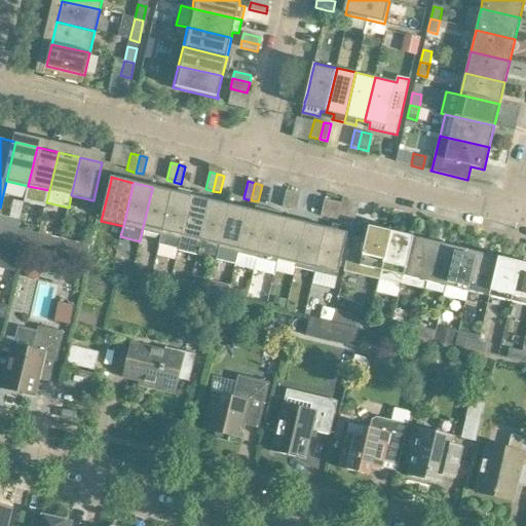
[(172,194),(172,191),(152,187),(152,189),(142,231),(161,235),(172,194)]
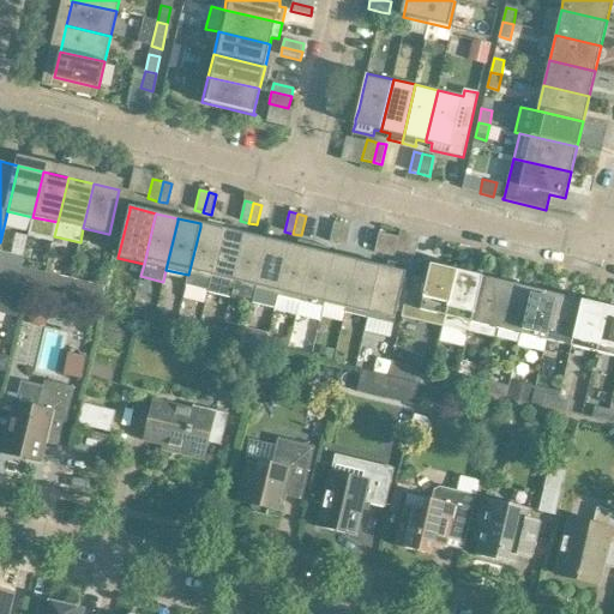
[(186,284),(209,290),(224,224),(209,221),(208,226),(200,223),(200,227),(188,275),(186,284)]
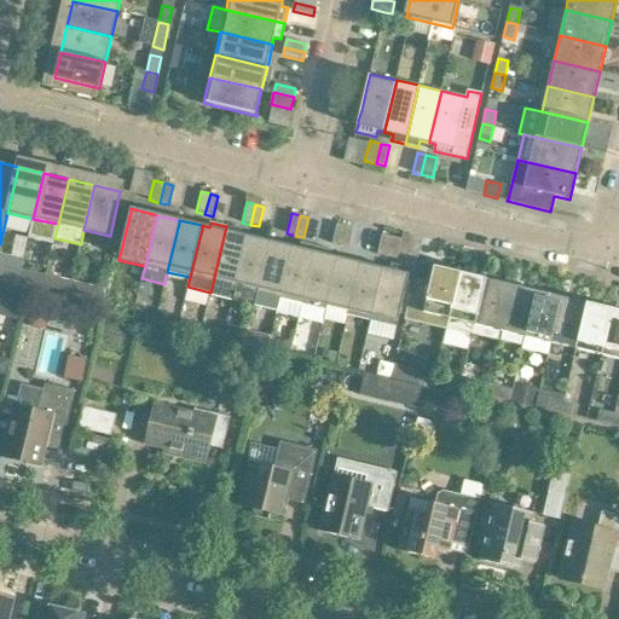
[(333,244),(341,247),(346,226),(337,224),(333,244)]
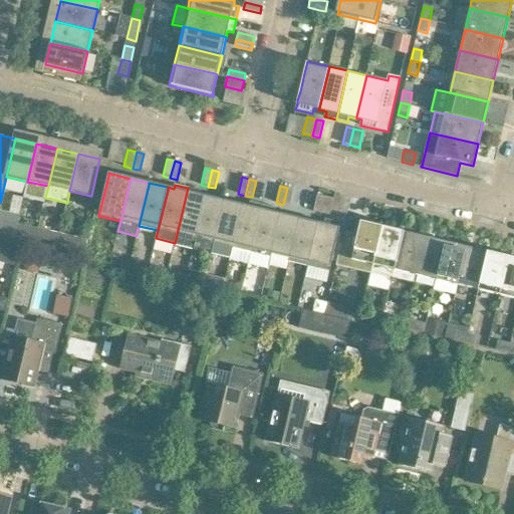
[(193,247),(205,199),(206,196),(200,195),(201,191),(188,188),(175,243),(174,245),(193,249),(193,247)]
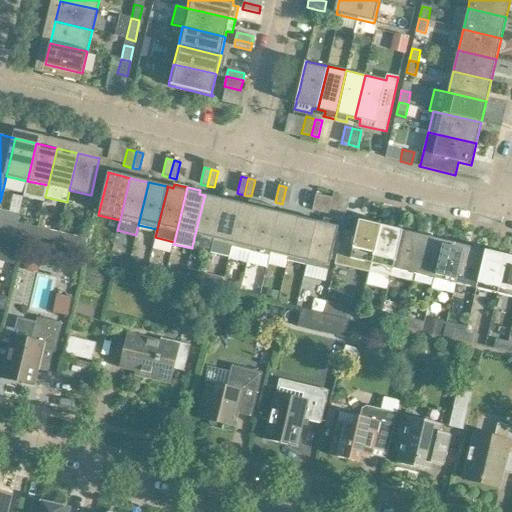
[(293,188),(286,187),(282,204),(289,205),(293,188)]
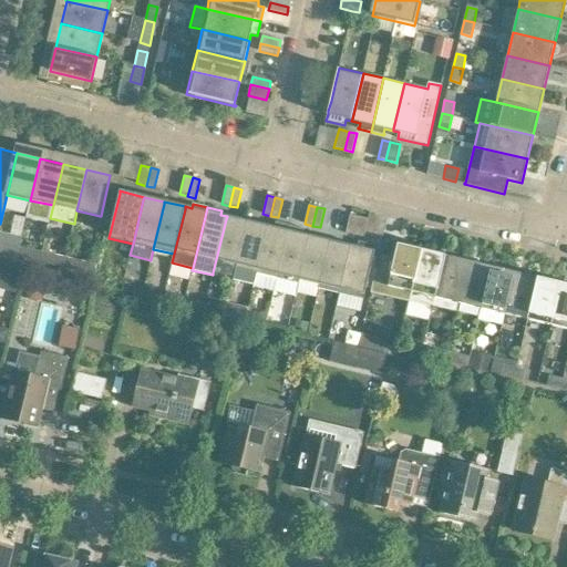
[(346,234),(353,235),(358,217),(350,215),(346,234)]
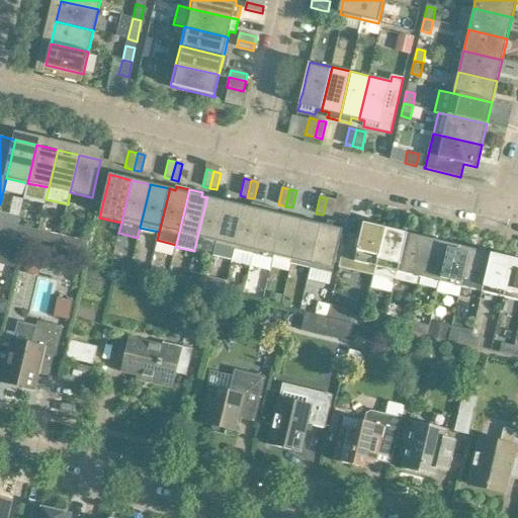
[(226,202),(207,197),(206,200),(194,249),(213,253),(226,204),(226,202)]
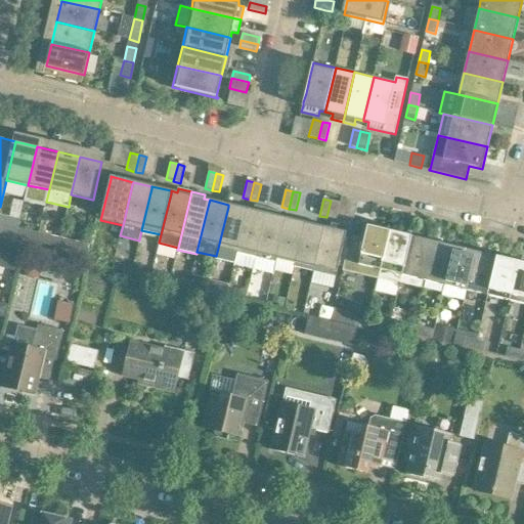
[(340,203),(331,201),(326,217),(336,220),(340,203)]
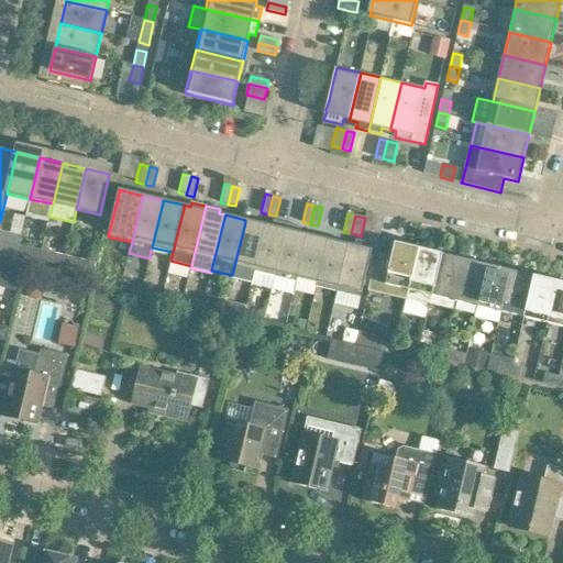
[(245,222),(232,275),(231,277),(252,283),(255,272),(265,228),(266,224),(245,220),(245,222)]
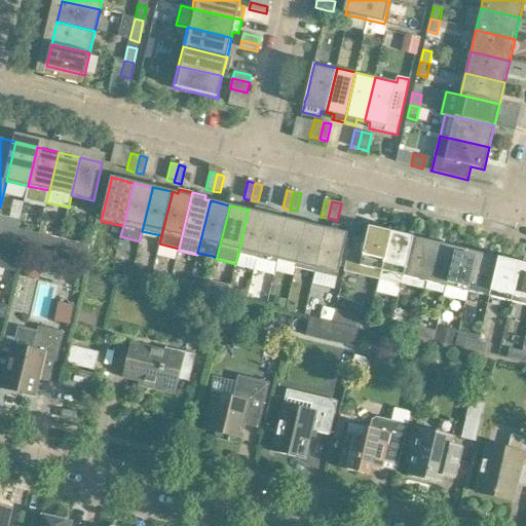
[(235,264),(235,266),(254,270),(257,259),(269,210),(256,207),(254,212),(249,210),(248,213),(235,264)]
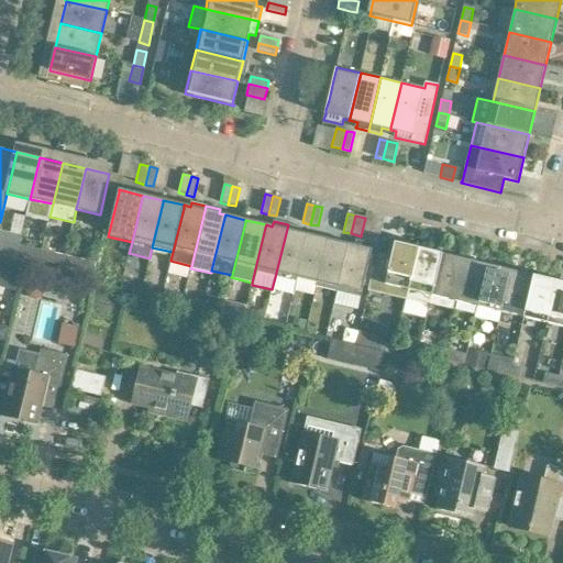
[(302,228),(288,224),(275,277),(296,282),(307,238),(307,234),(301,233),(302,228)]
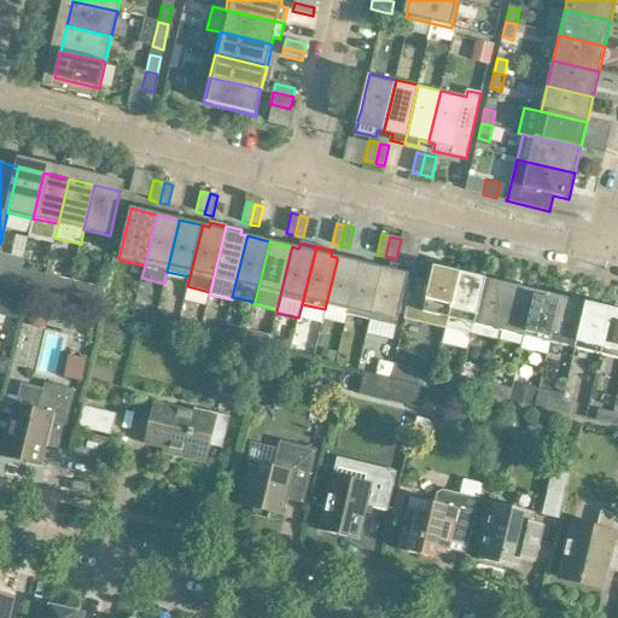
[(325,309),(322,319),(345,325),(347,315),(359,266),(360,263),(337,257),(337,261),(325,309)]
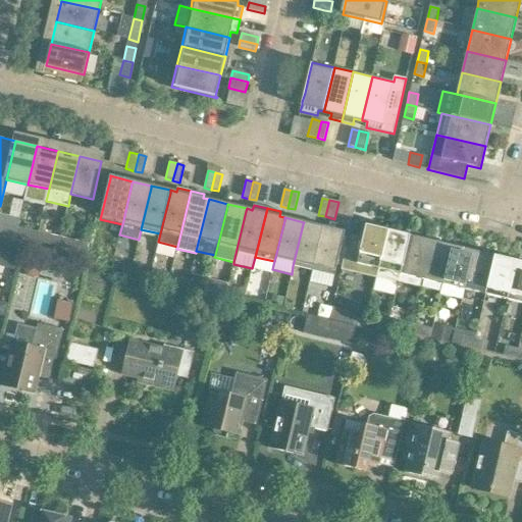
[(323,226),(304,222),(303,224),(293,266),(312,270),(322,229),(323,226)]
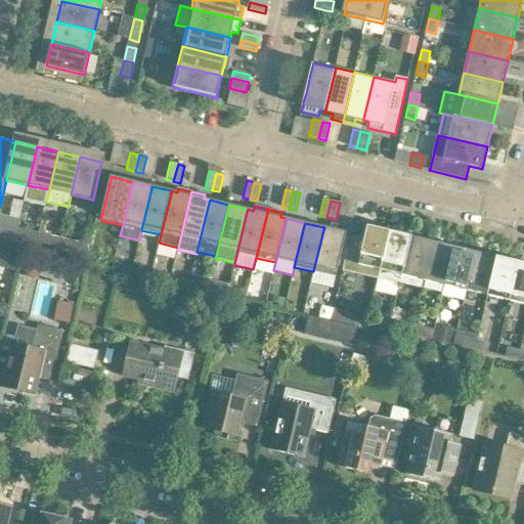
[(323,230),(313,271),(336,276),(348,227),(332,223),(330,229),(324,227),(323,230)]
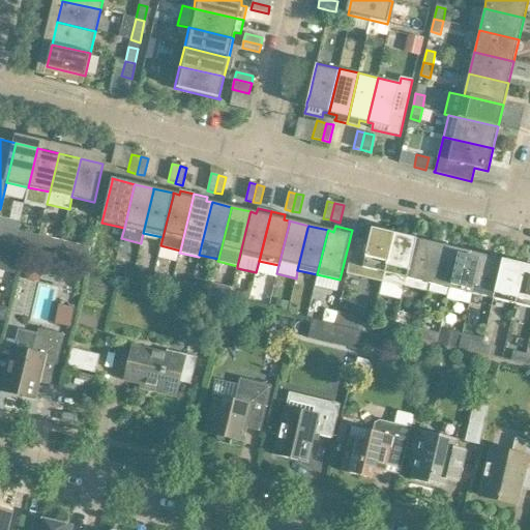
[(10,230),(0,227),(0,236),(9,238),(10,230)]
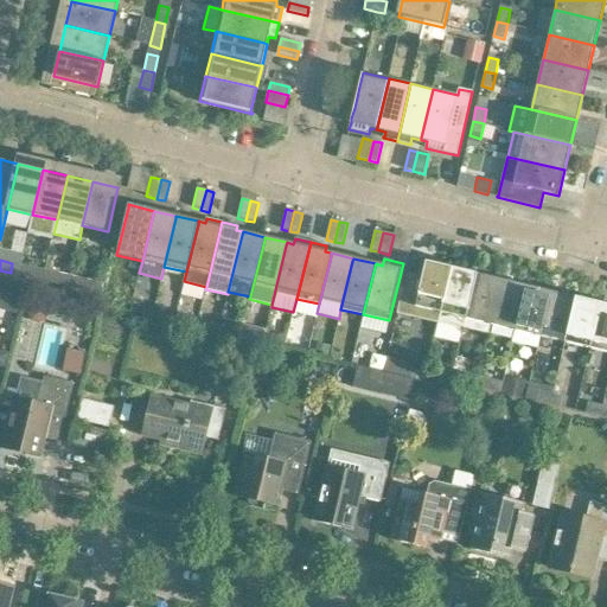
[(438,325),(451,268),(426,262),(422,276),(407,273),(396,314),(438,325)]
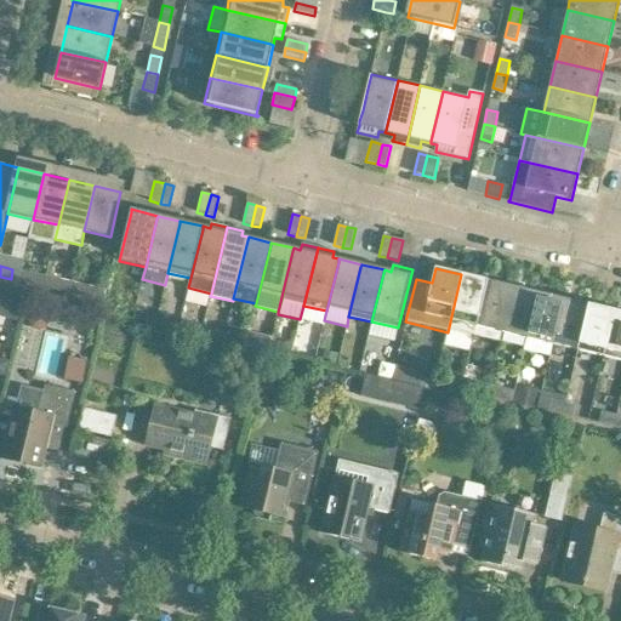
[(27,284),(44,288),(46,278),(29,273),(27,284)]
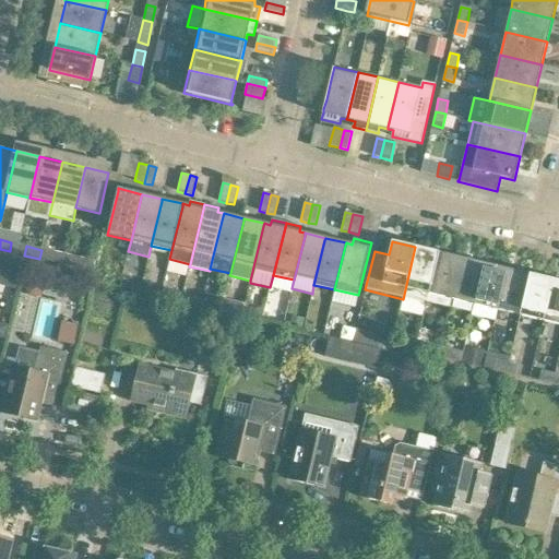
[(426,305),(438,252),(415,247),(403,299),(426,305)]
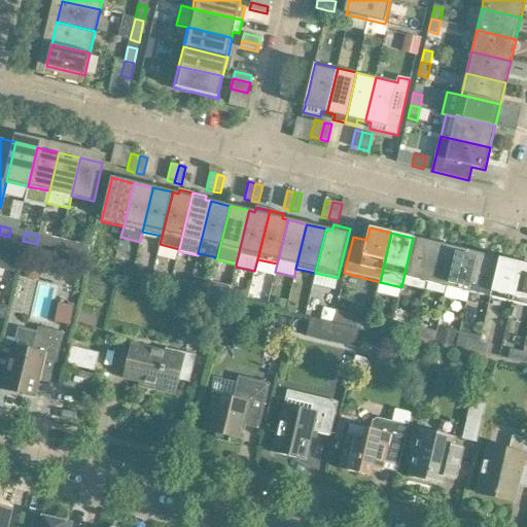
[(54,239),(39,236),(37,244),(51,247),(54,239)]
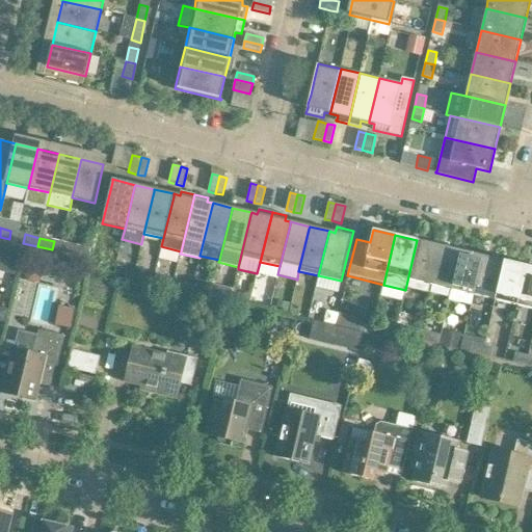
[(418,240),(405,288),(427,293),(429,285),(439,245),(418,240)]
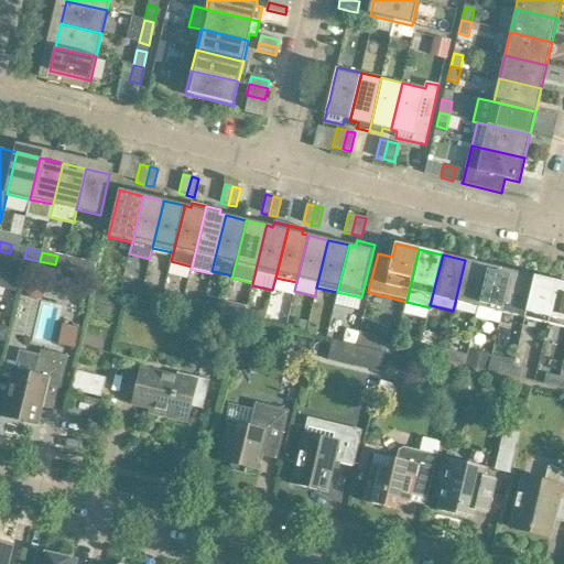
[(478,307),(488,266),(465,260),(455,302),(478,307)]
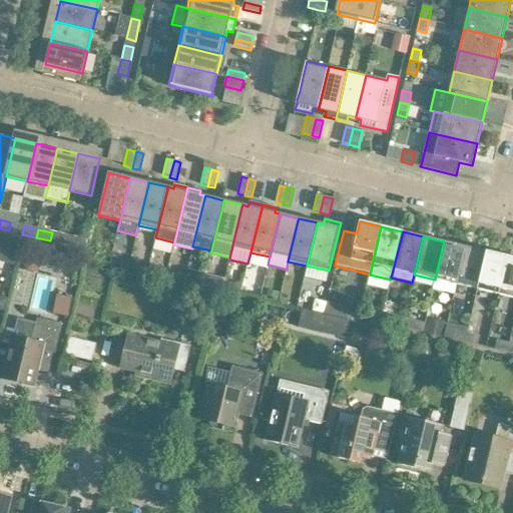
[(73,237),(71,245),(85,248),(87,240),(73,237)]
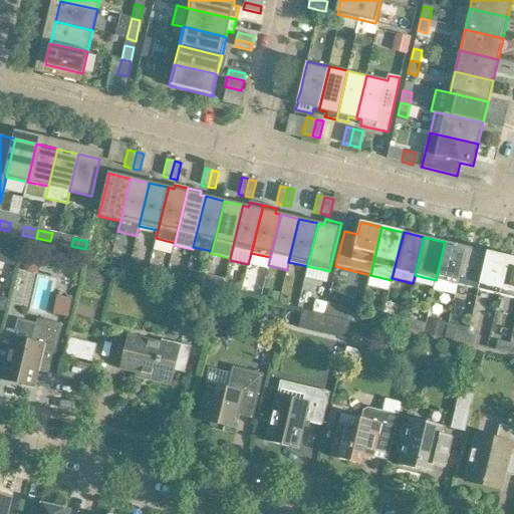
[(457,285),(466,247),(445,242),(436,280),(457,285)]
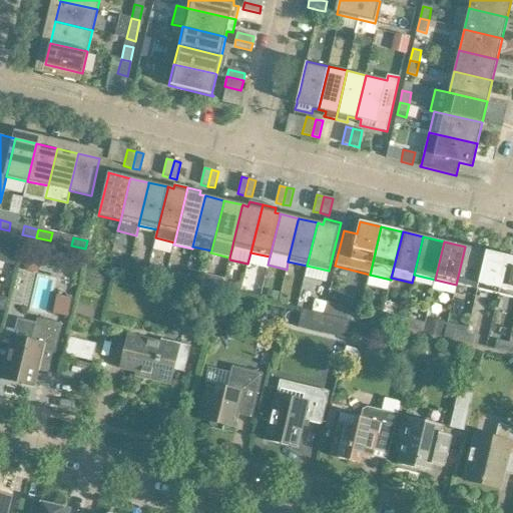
[(477,290),(486,251),(465,246),(456,285),(477,290)]
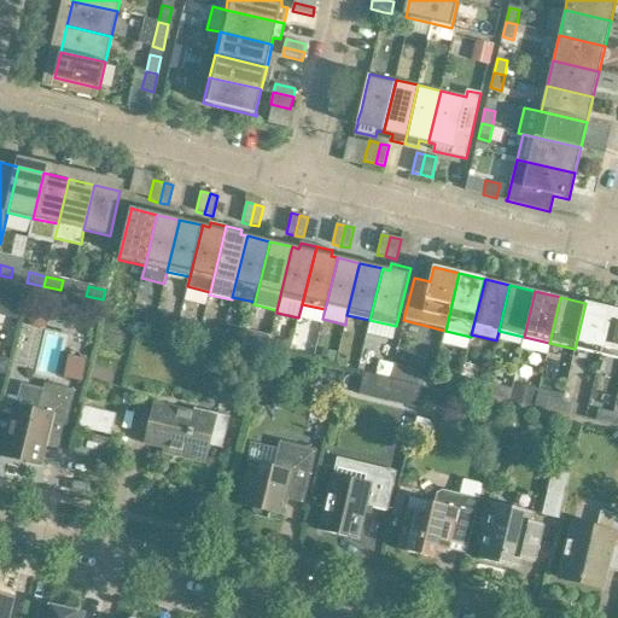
[(600,355),(611,309),(586,303),(575,349),(600,355)]
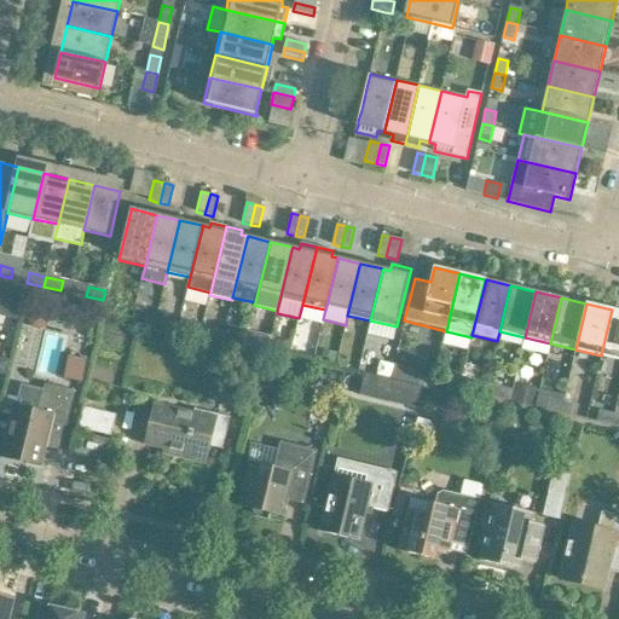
[(618,359),(618,311),(612,310),(601,356),(618,359)]
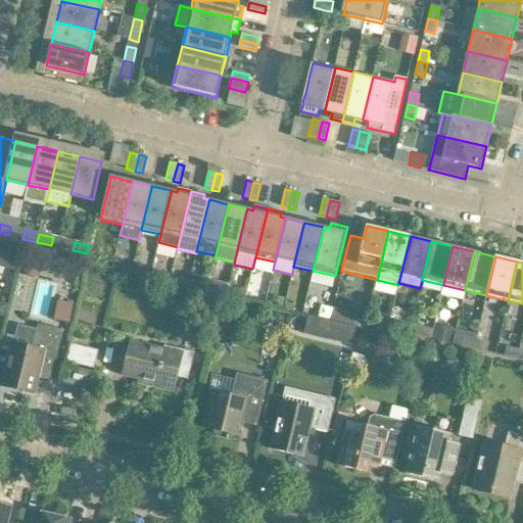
[(135,263),(132,273),(143,276),(144,270),(141,265),(135,263)]
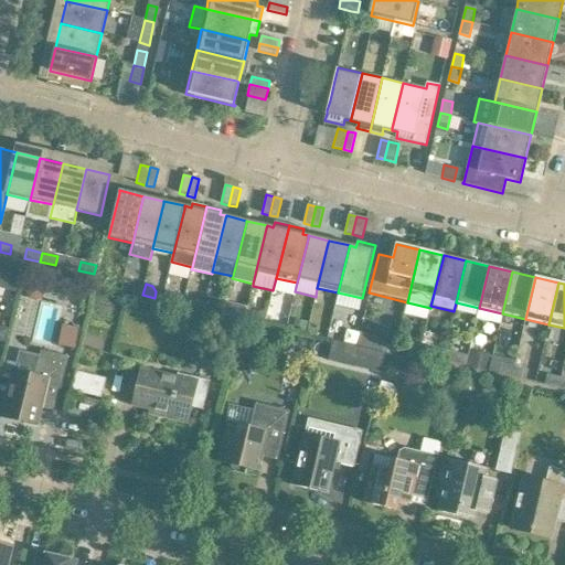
[(167,290),(164,300),(180,304),(182,294),(167,290)]
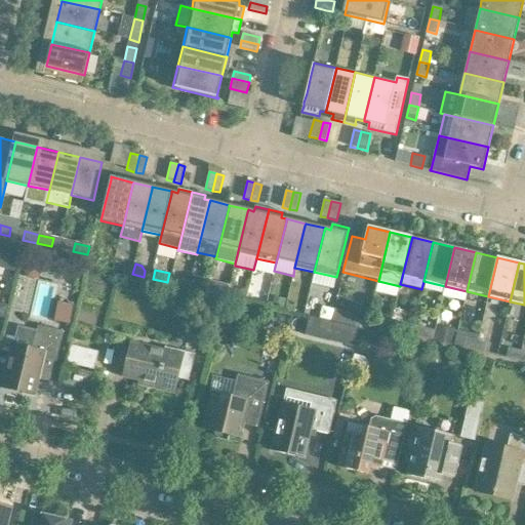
[(194,276),(191,288),(204,291),(206,279),(204,279),(194,276)]
